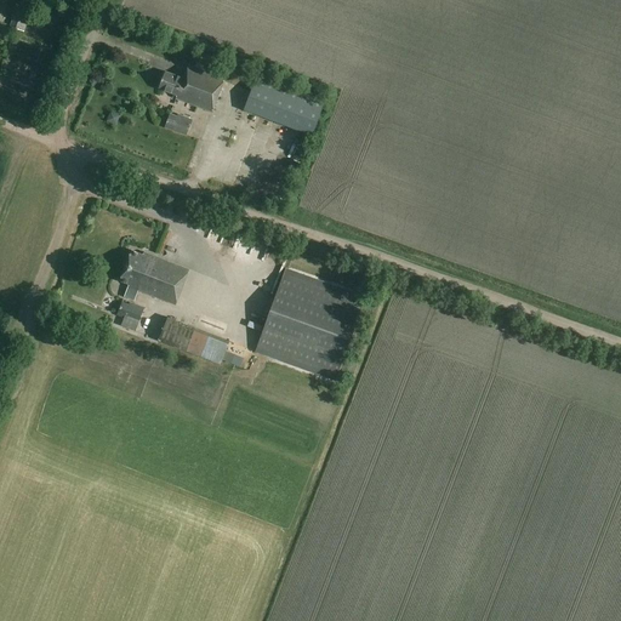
[(10,28),(24,33),(32,11),(16,6),(11,20),(12,21),(10,28)]
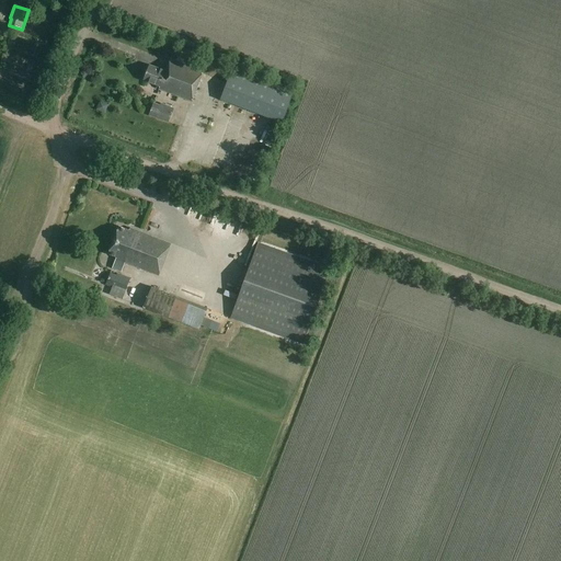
[(203,72),(171,60),(167,71),(150,65),(145,80),(160,87),(159,89),(192,101),(203,72)]
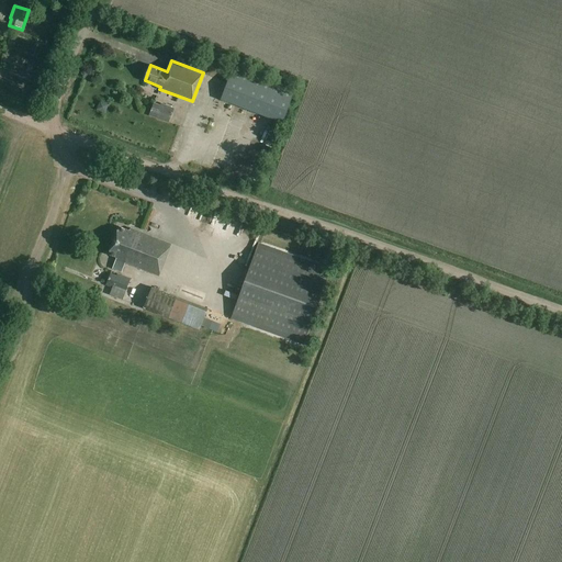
[(283,124),(295,92),(223,64),(218,77),(223,79),(222,81),(228,83),(222,100),(283,124)]
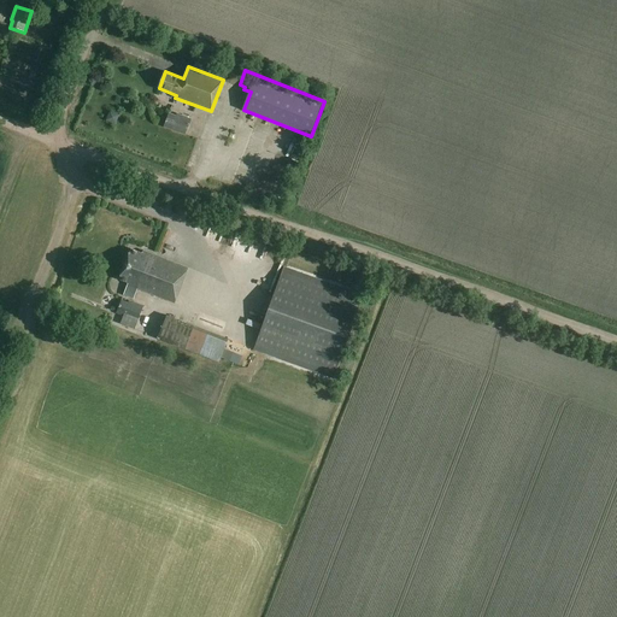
[(176,116),(169,113),(164,128),(186,136),(192,119),(177,115),(176,116)]
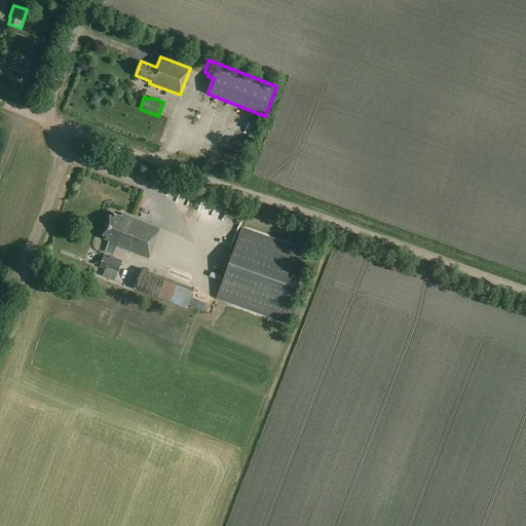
[(195,121),(207,124),(210,114),(198,111),(195,121)]
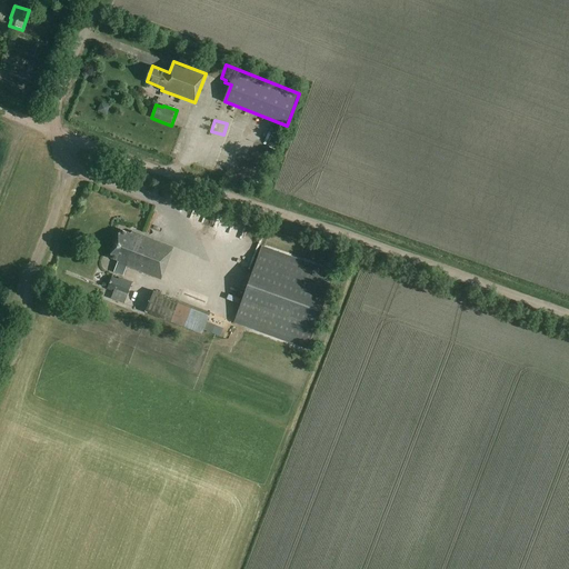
[(131,233),(121,230),(110,258),(118,261),(117,263),(161,280),(173,248),(131,231),(131,233)]
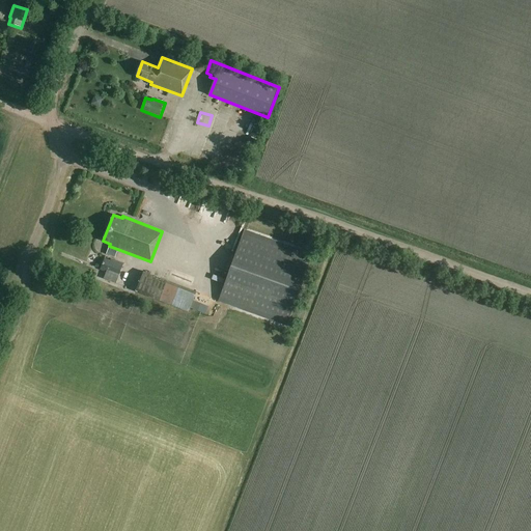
[(285,326),(311,254),(246,230),(219,302),(285,326)]
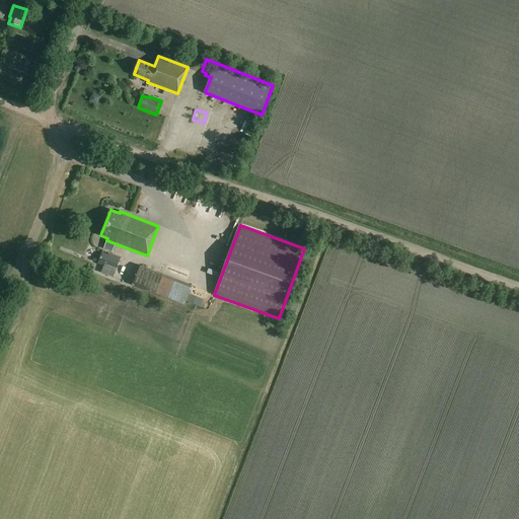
[(116,272),(121,258),(103,251),(98,265),(116,272)]
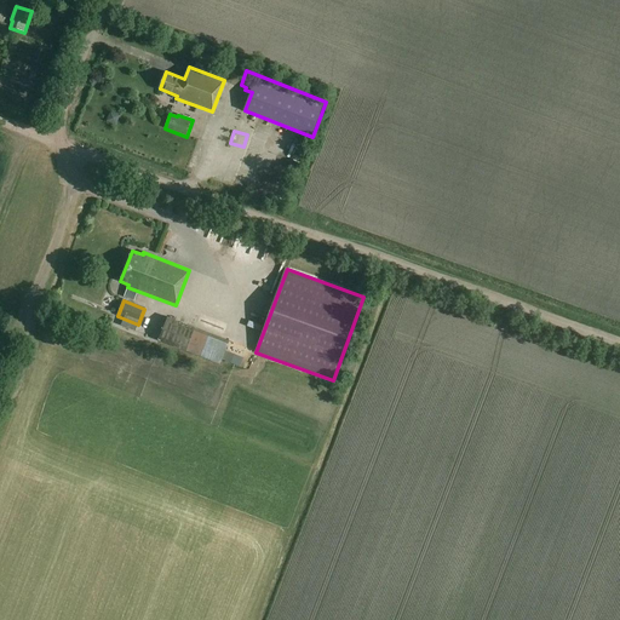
[(220,365),(230,340),(168,317),(159,340),(220,365)]
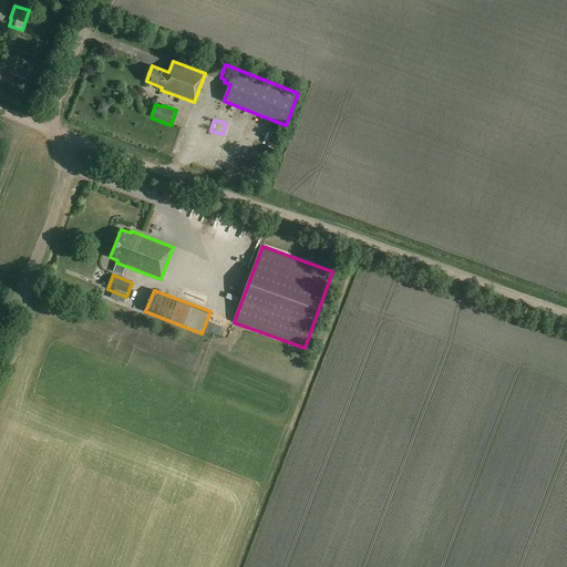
All buildings are outlined.
